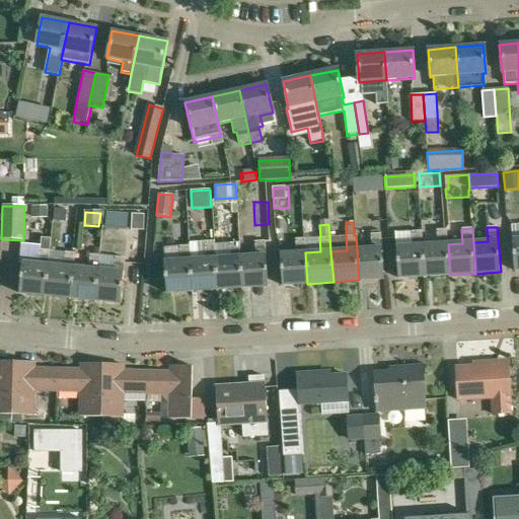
[(438,245),(423,246),(425,277),(450,275),(448,244),(447,229),(437,230),(438,245)]
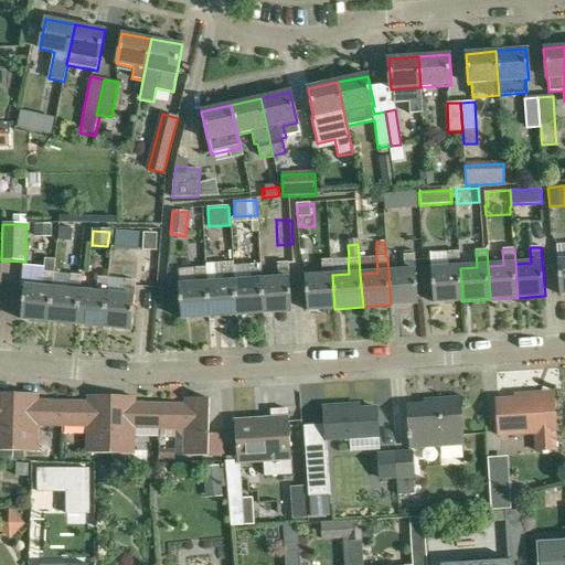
[(462,301),(460,268),(459,252),(432,254),(432,269),(435,304),(462,301)]
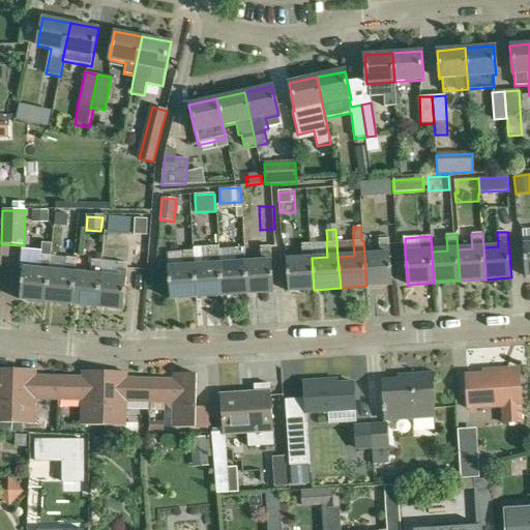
[(379,254),(364,255),(366,286),(391,284),(388,238),(378,239),(379,254)]
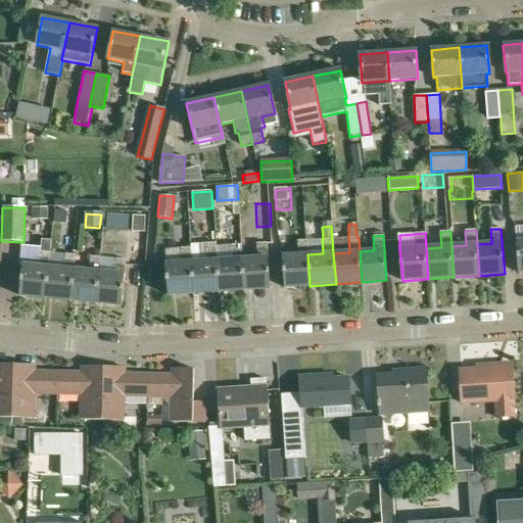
[(46,298),(49,267),(51,240),(41,239),(39,266),(22,265),(19,296),(46,298)]
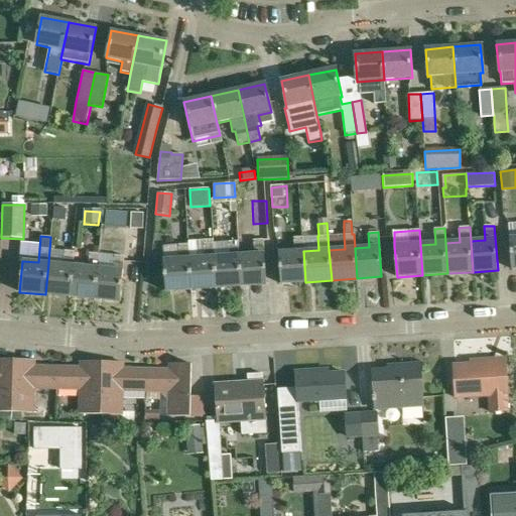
[(305,282),(303,251),(302,237),(292,238),(293,252),(278,253),(280,283),(305,282)]
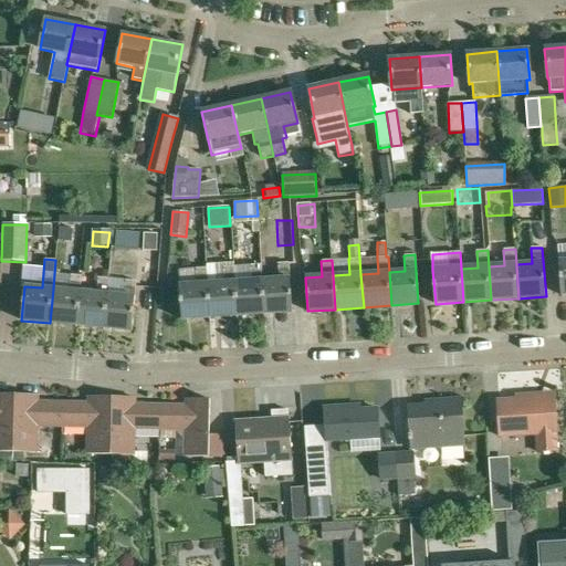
[(279,279),(262,280),(264,314),(292,312),(289,262),(278,263),(279,279)]
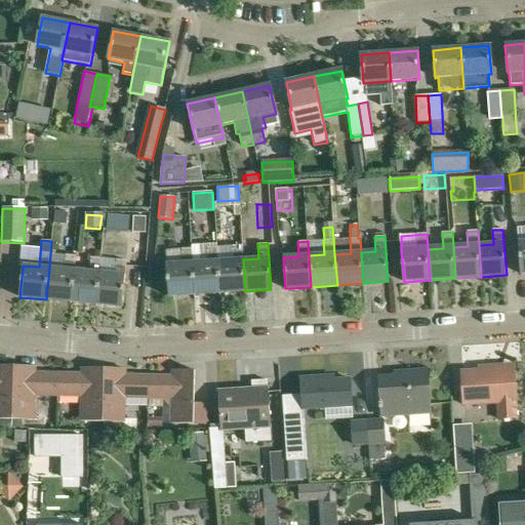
[(245,291),(243,259),(242,245),(232,245),(233,260),(216,261),(218,292),(245,291)]
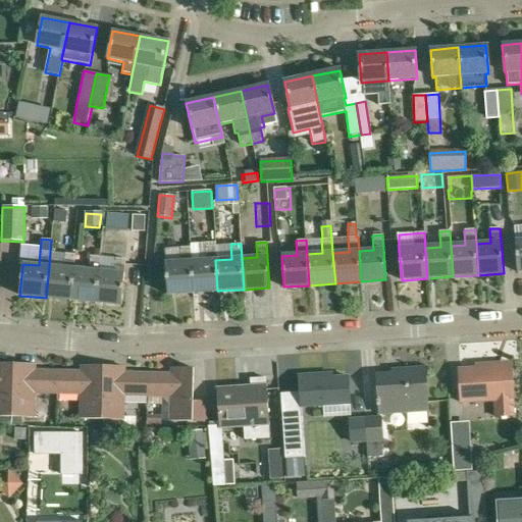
[(217,291),(215,260),(214,245),(205,246),(206,261),(191,262),(193,293),(217,291)]
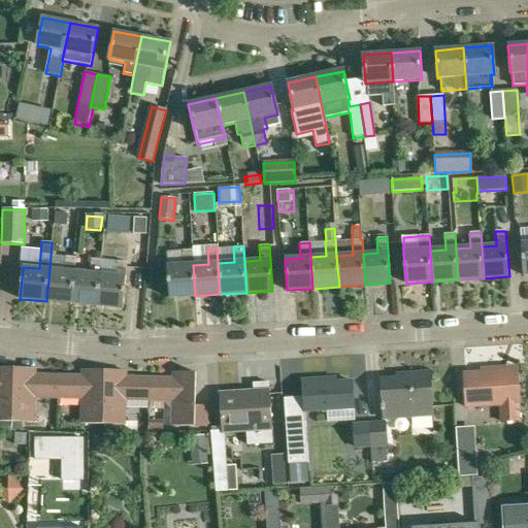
[(195,296),(193,265),(192,250),(182,250),(183,265),(167,266),(169,297),(195,296)]
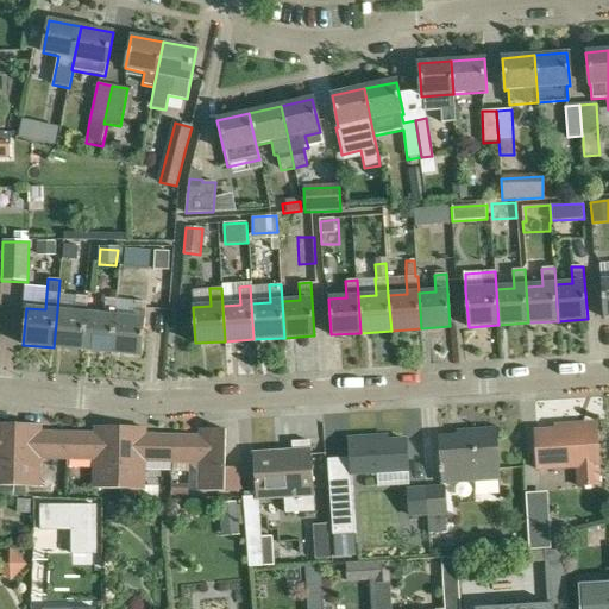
[(57,311),(54,347),(82,350),(86,314),(87,296),(75,295),(74,313),(57,311)]
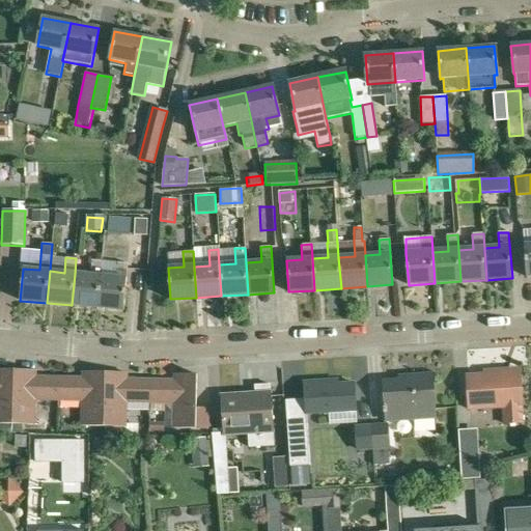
[(90,275),(75,274),(72,305),(98,308),(101,276),(102,261),(91,260),(90,275)]
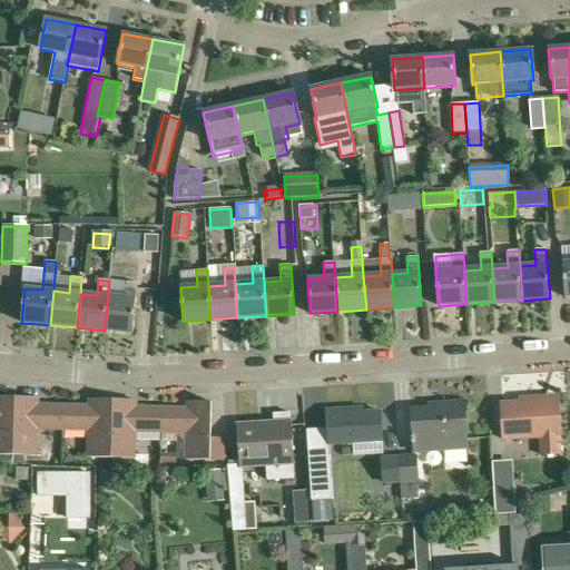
[(108,296),(105,331),(133,333),(136,298),(137,283),(126,282),(125,297),(108,296)]
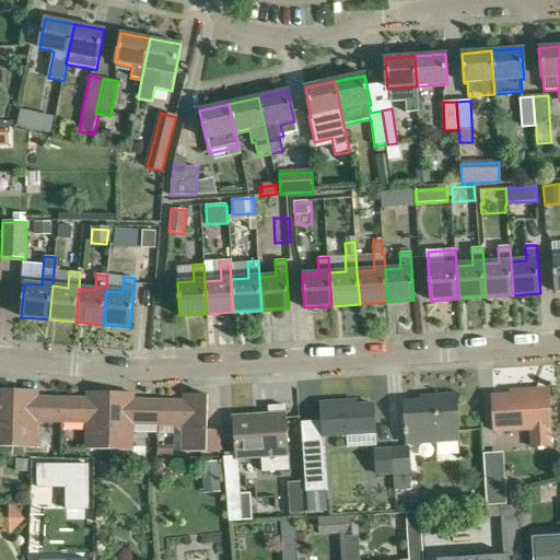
[(0,446),(13,447),(14,391),(0,389),(0,446)]
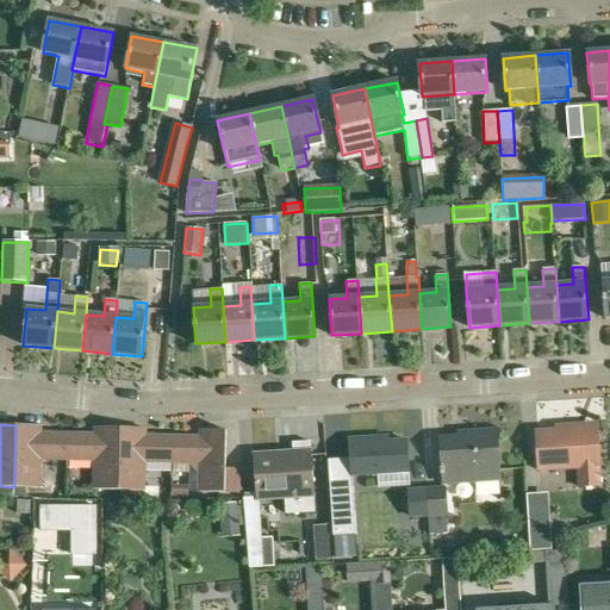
[(36,425),(16,425),(14,487),(38,489),(38,458),(67,458),(68,436),(36,435),(36,425)]
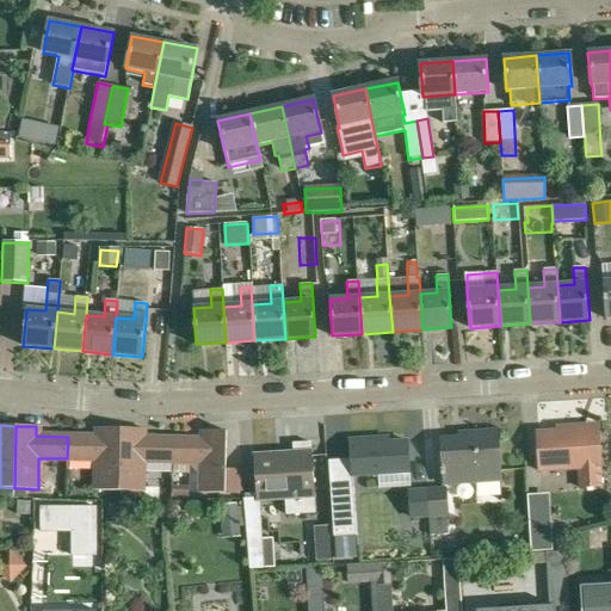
[(579,488),(602,487),(598,429),(576,430),(575,426),(555,427),(555,431),(537,432),(539,467),(578,464),(579,488)]
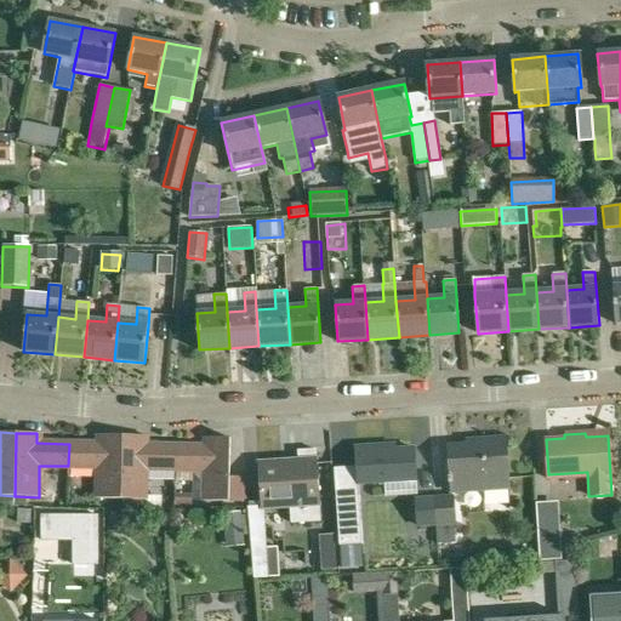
[(102,444),(69,444),(68,466),(96,467),(95,499),(121,500),(123,436),(102,436),(102,444)]
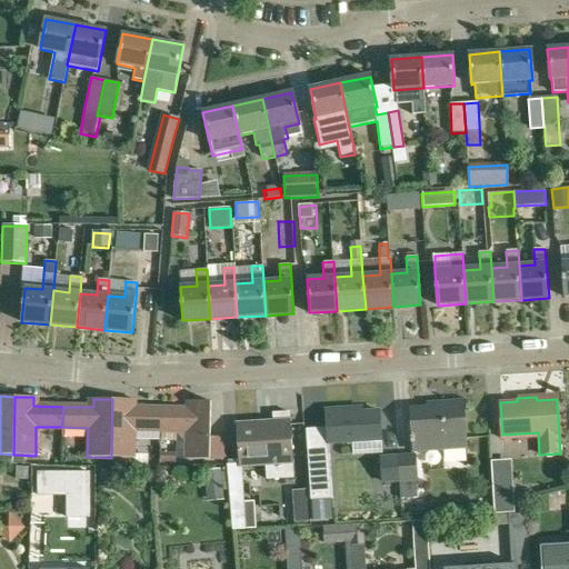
[(112,399),(111,458),(113,458),(113,465),(133,466),(133,458),(135,458),(135,429),(160,430),(160,409),(131,408),(131,400),(112,399)]
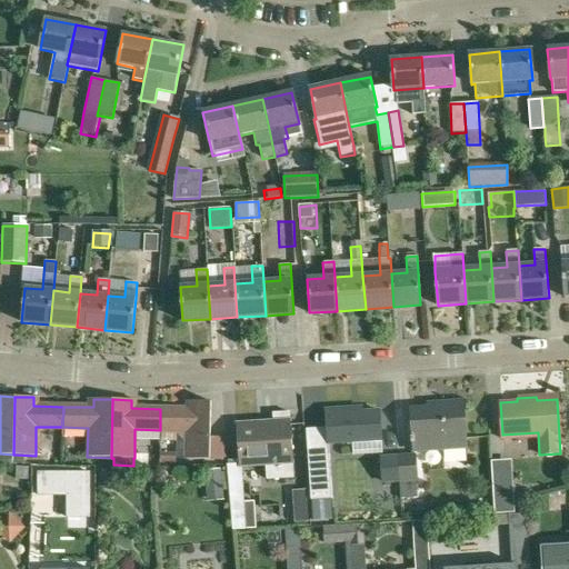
[(160,409),(160,430),(186,431),(186,459),(209,460),(211,402),(191,401),(191,409),(160,409)]
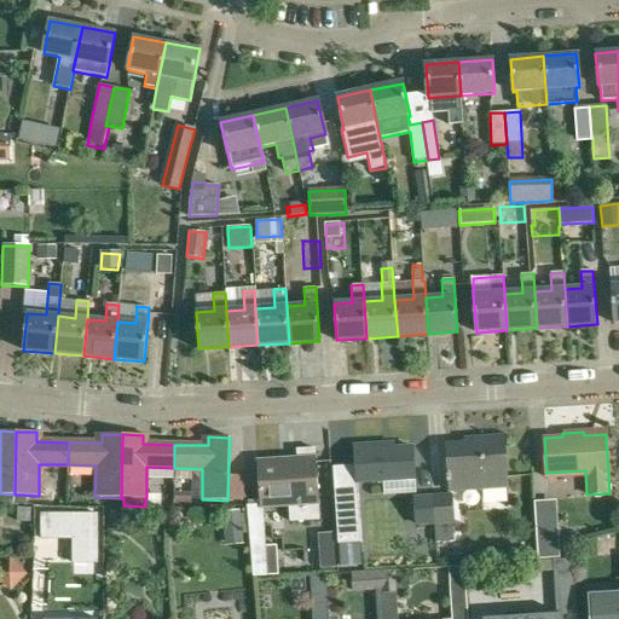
[(446,445),(449,476),(446,476),(447,482),(450,481),(450,492),(508,487),(504,437),(480,439),(480,444),(446,445)]
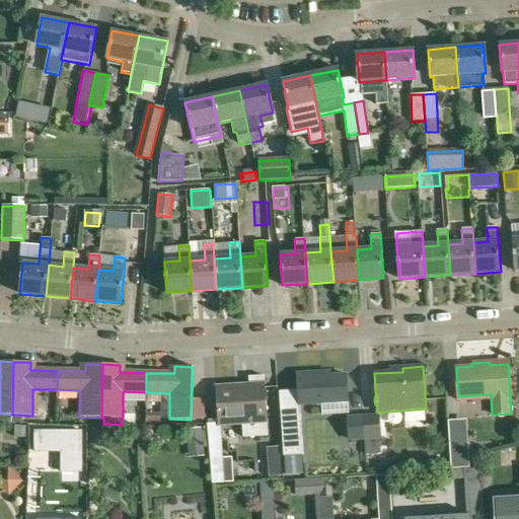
[(299,404),(347,400),(346,374),(318,376),(318,372),(297,374),(299,404)]
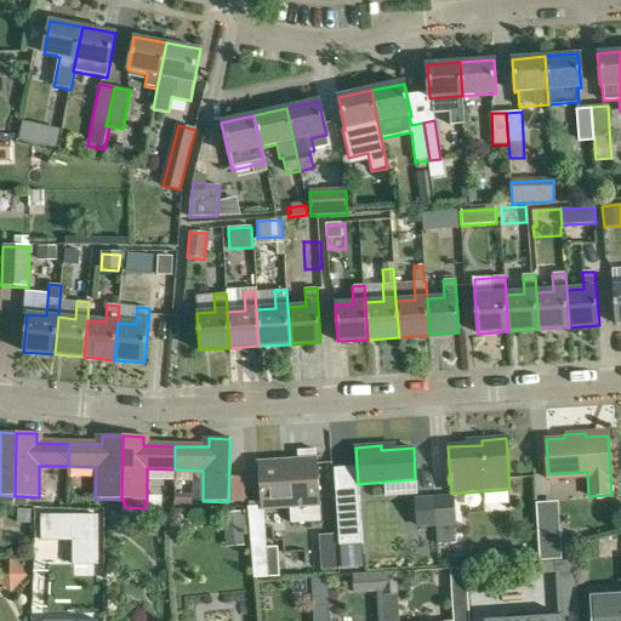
[(291,523),(322,520),(315,450),(298,451),(298,461),(257,463),(260,495),(290,493),(291,523)]
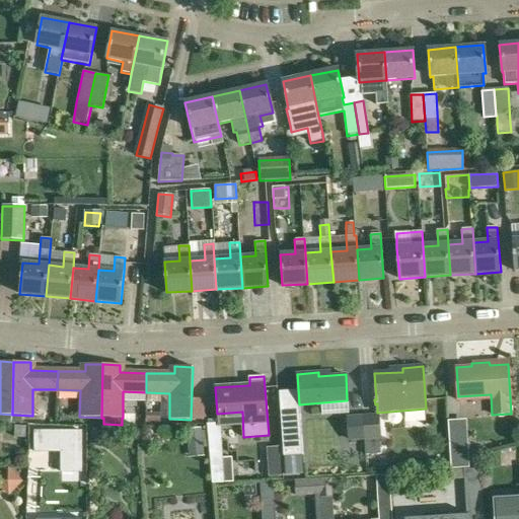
[(303,455),(300,415),(281,416),(283,456),(303,455)]
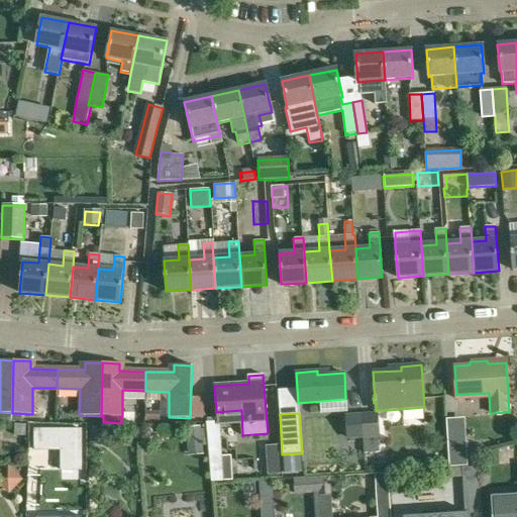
[(360,415),(363,437),(364,451),(364,453),(379,452),(377,414),(360,415)]
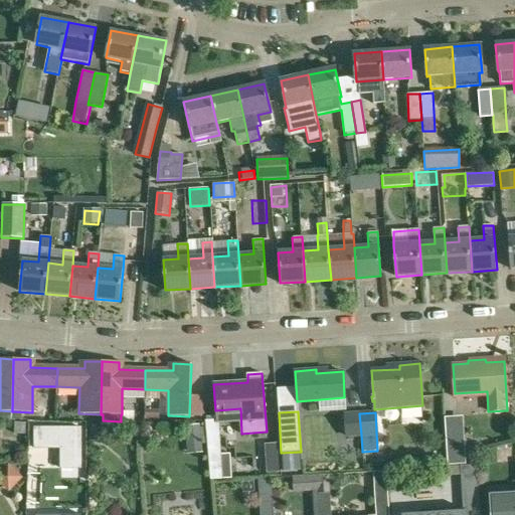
[(361,436),(359,413),(345,414),(346,437),(361,436)]
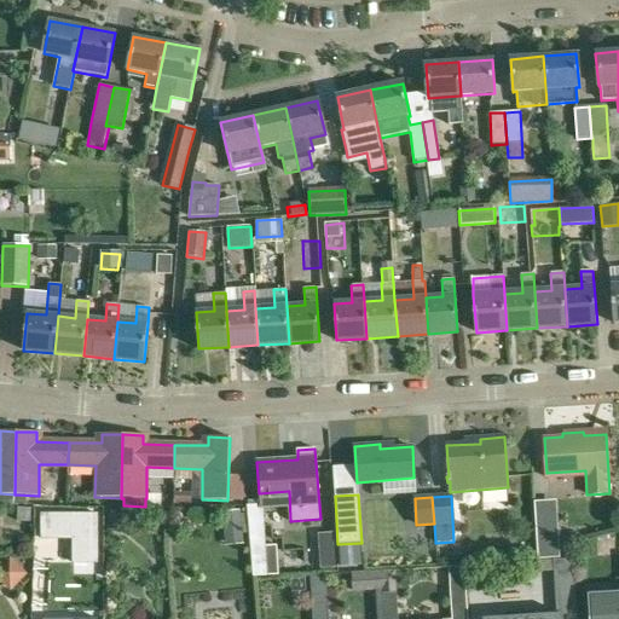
[(260,504),(247,505),(252,577),(267,577),(262,509),(261,504),(260,504)]
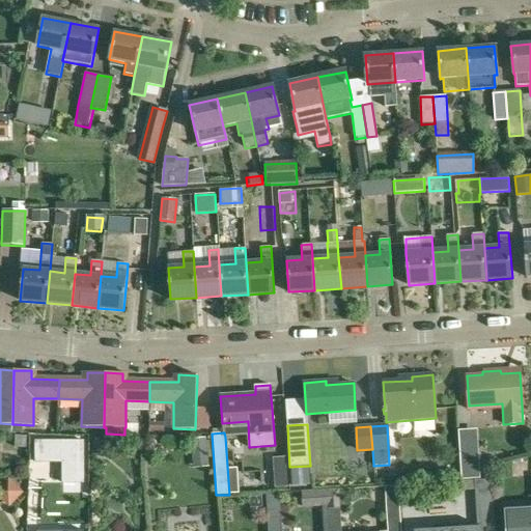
[(83,441),(35,441),(35,463),(62,463),(62,483),(83,483),(83,441)]
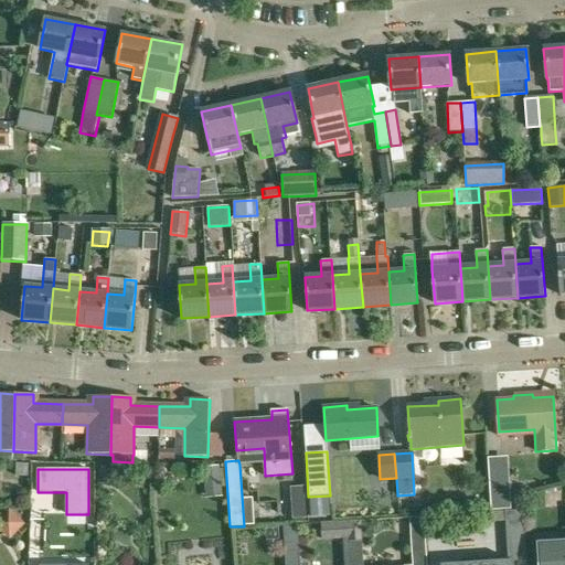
[(504,510),(511,510),(510,482),(489,484),(490,511),(504,510)]
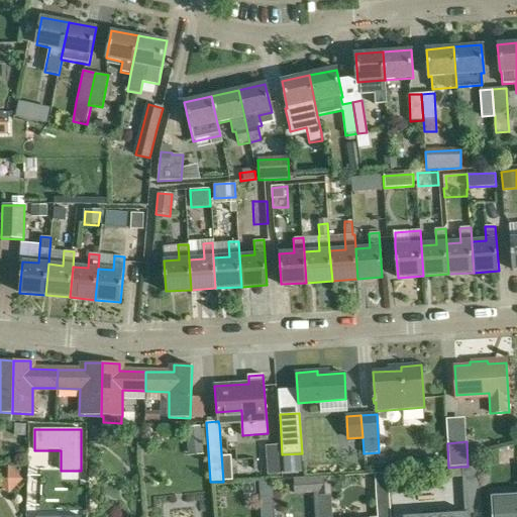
[(267,478),(280,477),(278,452),(265,453),(267,478)]
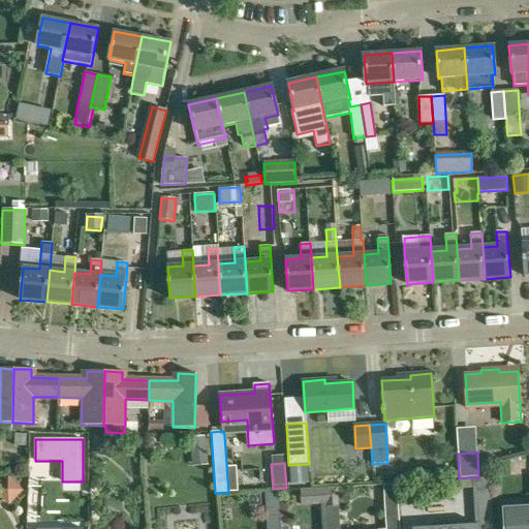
[(489,477),(478,477),(472,477),(475,525),(480,525),(480,526),(493,525),(489,477)]
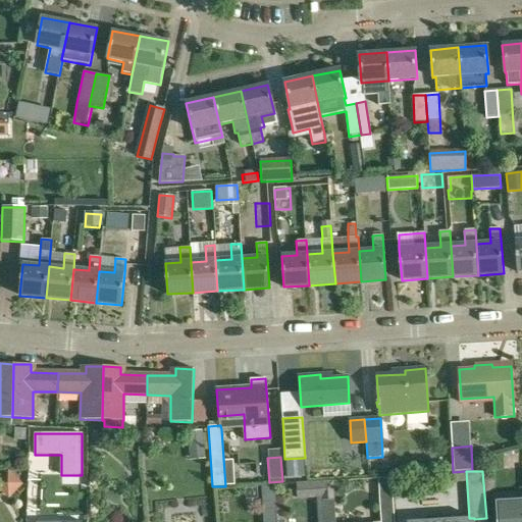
[(394,521),(392,489),(390,477),(378,478),(379,490),(380,521),(394,521)]
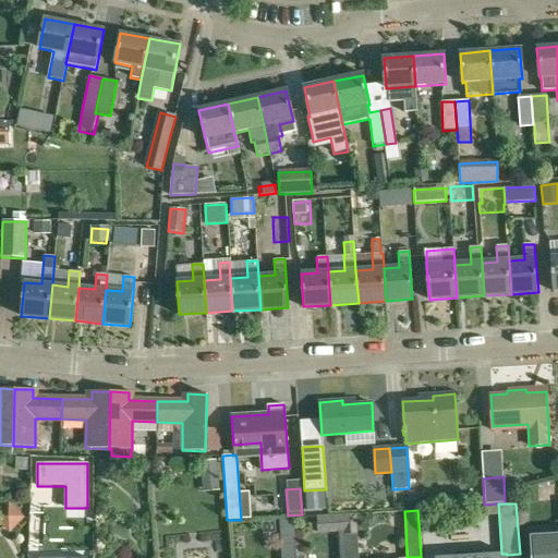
[(347,524),(347,535),(342,535),(343,557),(359,557),(358,534),(355,514),(316,517),(316,526),(347,524)]
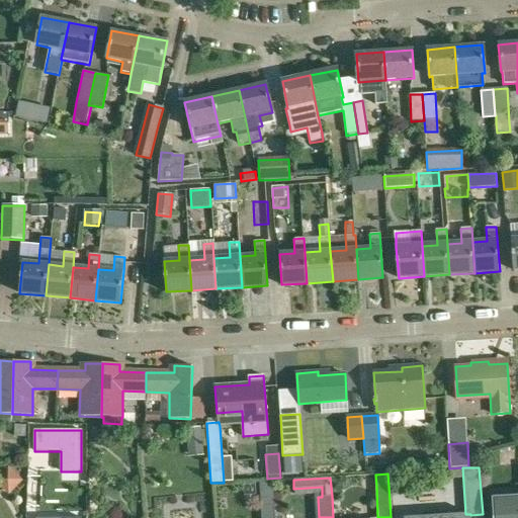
[(274,517),(273,505),(273,493),(261,495),(262,506),(260,506),(260,517),(274,517)]
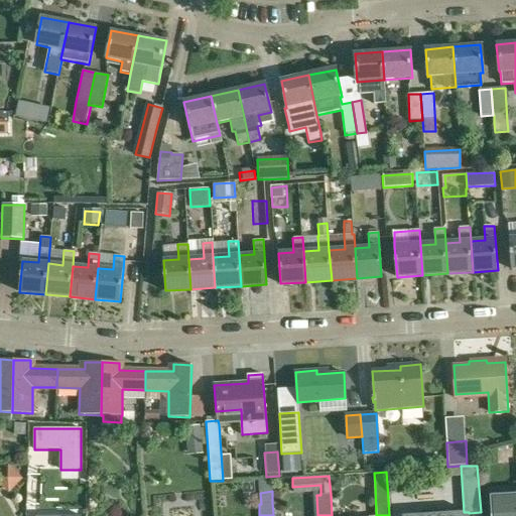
[(515,515),(515,496),(515,495),(491,497),(492,515),(515,515)]
